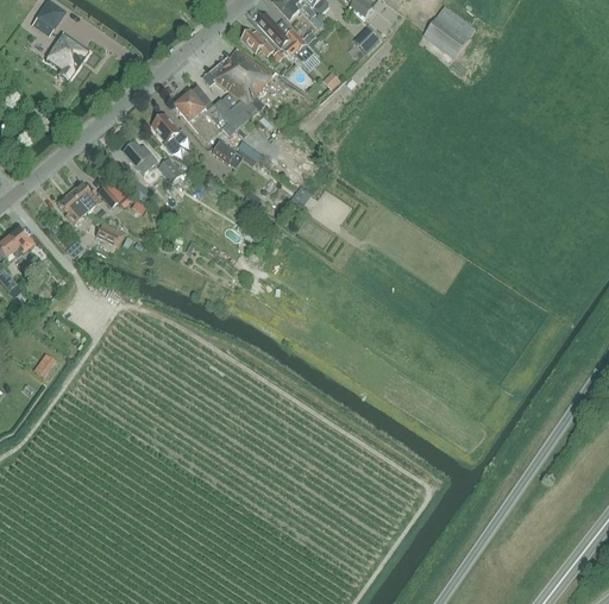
[(64,11),(49,0),(32,24),(39,29),(42,25),(51,31),(64,11)]
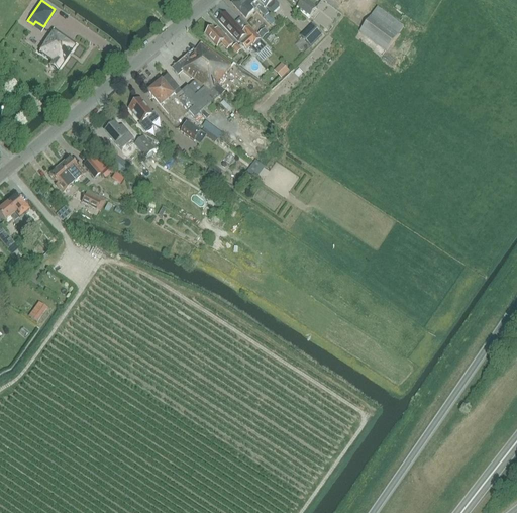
[(254,8),(251,5),(253,2),(265,14),(268,10),(257,0),(233,0),(232,1),(246,16),(254,8)]
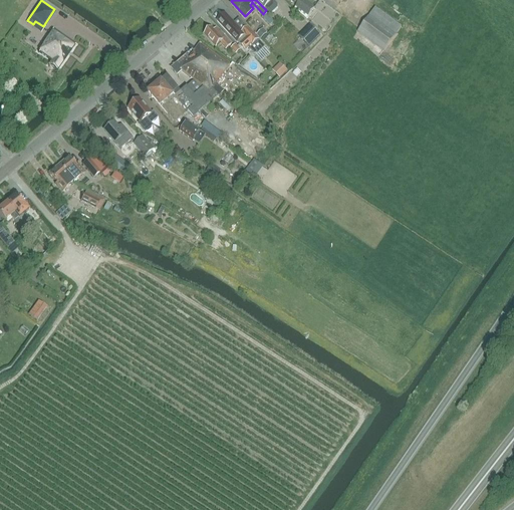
[(278,1),(277,0),(259,0),(270,11),(278,4),(278,1)]
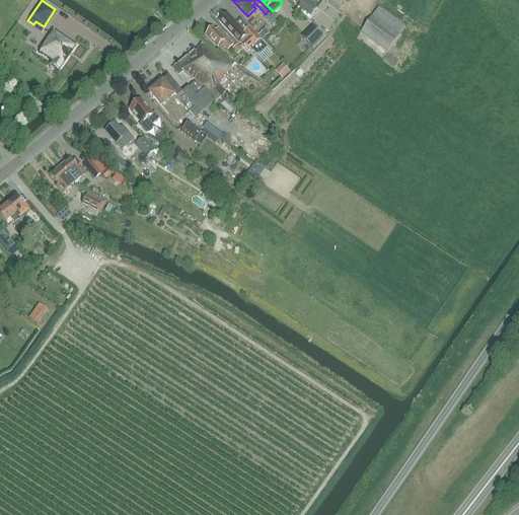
[(309,16),(312,12),(318,4),(312,0),(300,0),(299,2),(299,3),(296,6),(309,16)]
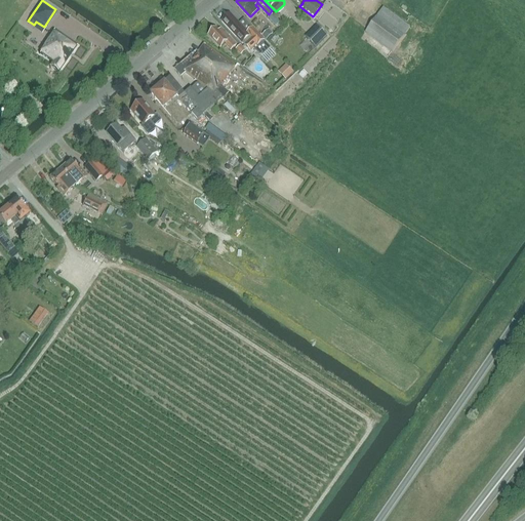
[(393,47),(404,32),(410,24),(382,4),(377,12),(366,28),(393,47)]
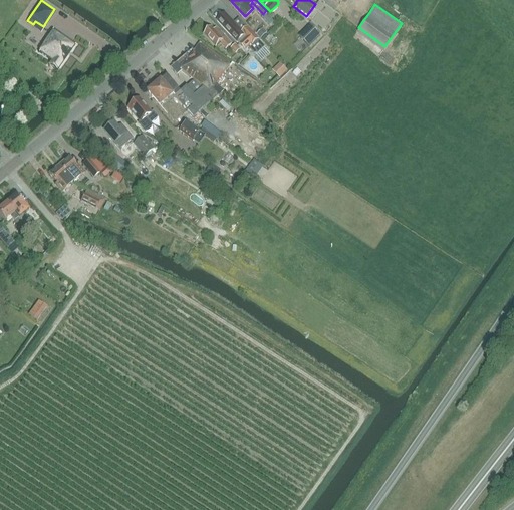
[(219,17),(218,18),(231,31),(240,40),(246,47),(248,45),(254,51),(258,51),(266,44),(258,36),(259,35),(248,24),(241,30),(237,25),(238,25),(225,11),(224,12),(222,12),(219,15),(219,17)]
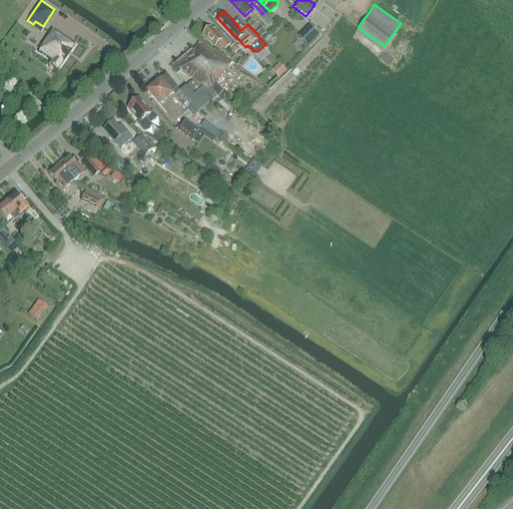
[(310,21),(298,33),(309,44),(321,32),(310,21)]
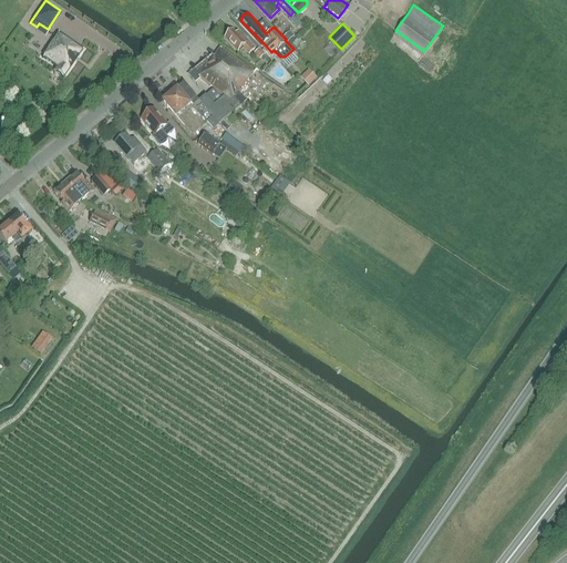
[(256,47),(253,43),(248,39),(249,39),(239,28),(236,31),(234,28),(226,34),(238,48),(244,43),(247,48),(250,51),(256,47)]
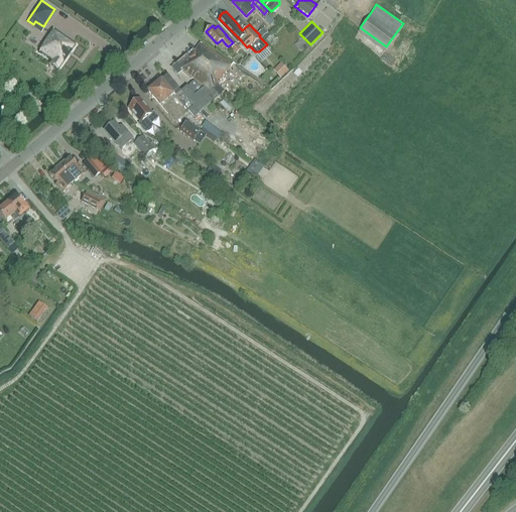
[(264,25),(258,30),(262,35),(268,30),(264,25)]
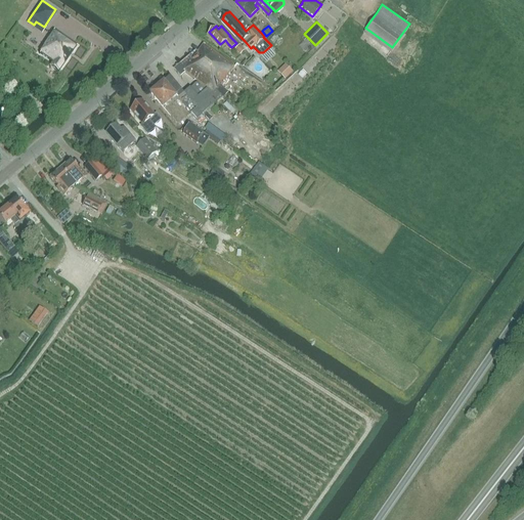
[(58,69),(77,42),(54,27),(43,42),(44,43),(40,50),(52,58),(49,62),(58,69)]
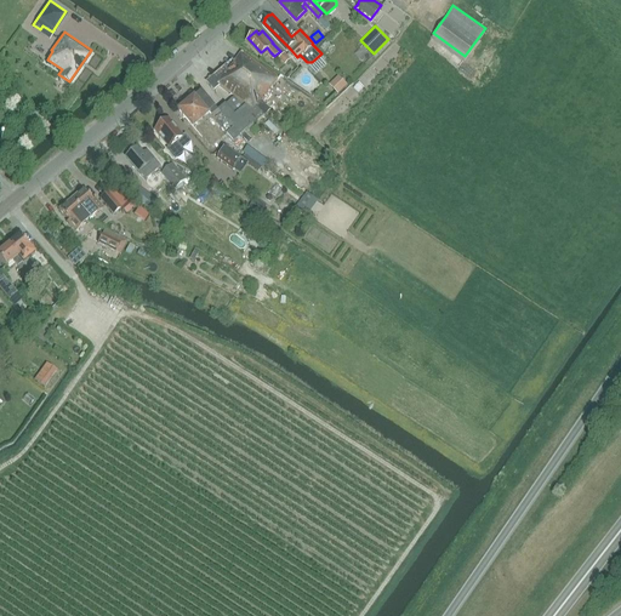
[(241,50),(218,81),(235,93),(255,107),(263,112),(269,102),(262,97),(273,81),(274,81),(278,74),(277,75),(241,50)]
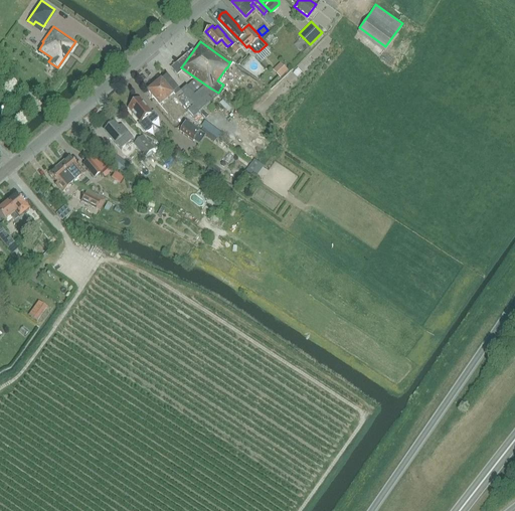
[(235,41),(231,44),(236,50),(240,46),(235,41)]
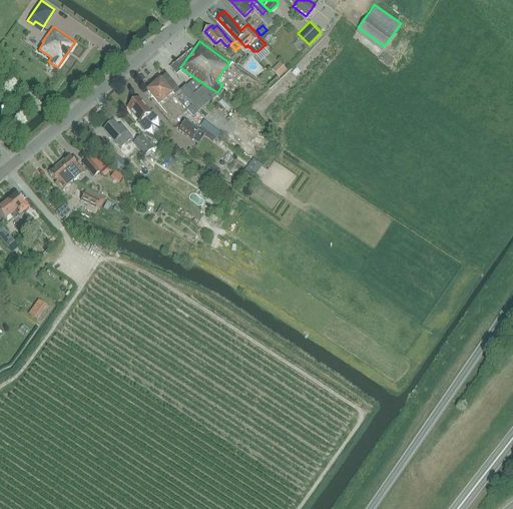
[(281,60),(273,67),(280,74),(287,67),(281,60)]
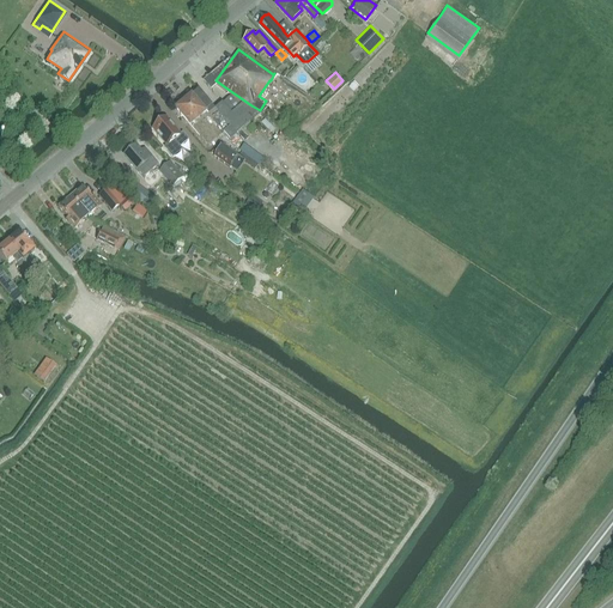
[(232,92),(216,107),(199,87),(177,107),(210,143),(224,129),(230,137),(260,110),(252,105),(232,92)]
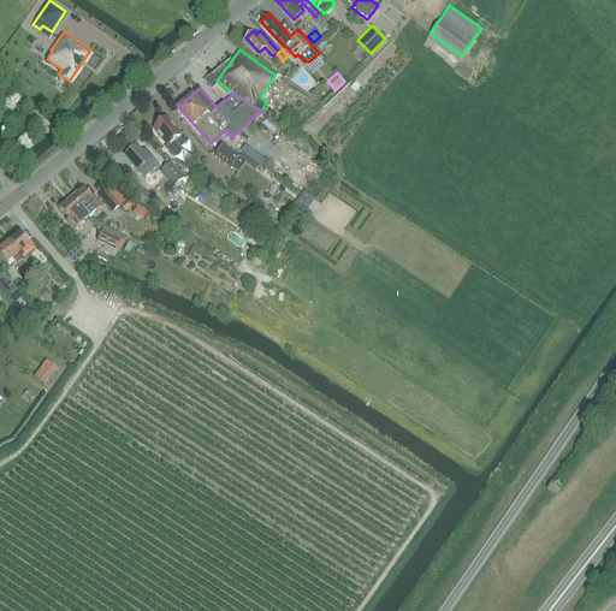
[(181,144),(190,137),(184,130),(182,132),(167,116),(155,126),(169,142),(165,144),(175,155),(183,147),(181,144)]
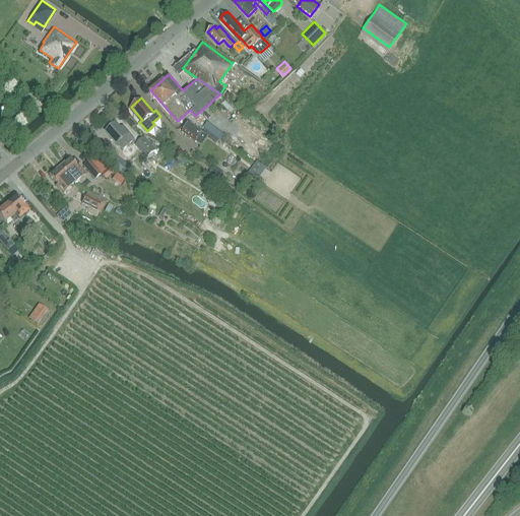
[(182,130),(196,140),(203,129),(190,119),(182,130)]
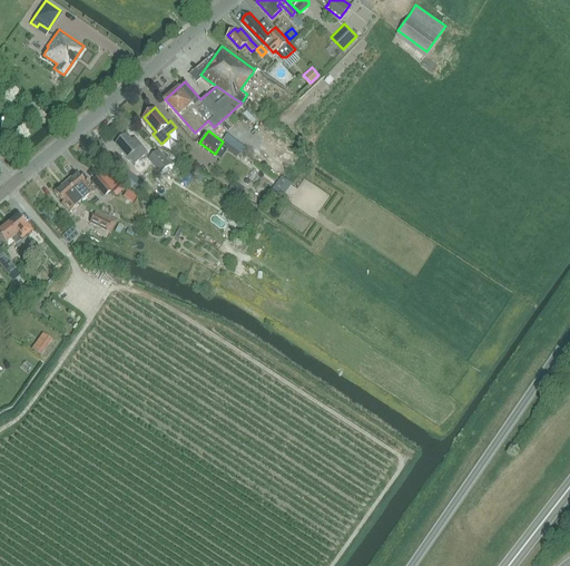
[(141,158),(148,152),(141,144),(143,144),(135,136),(133,138),(127,133),(116,142),(128,155),(134,150),(141,158)]
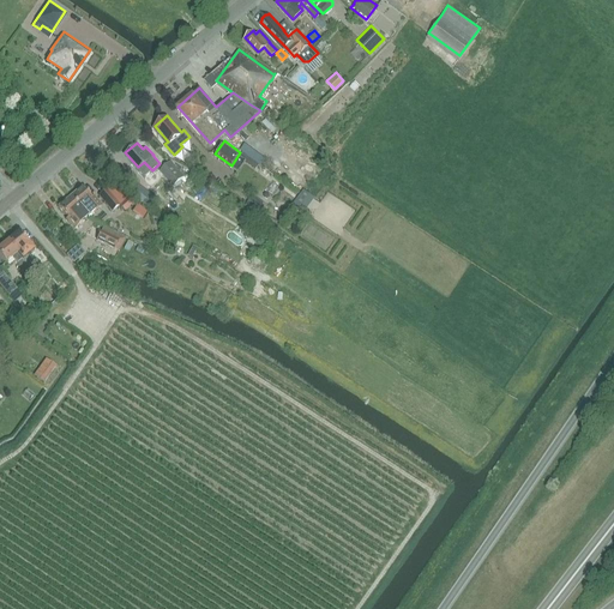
[(160,168),(173,184),(185,173),(170,158),(160,168)]
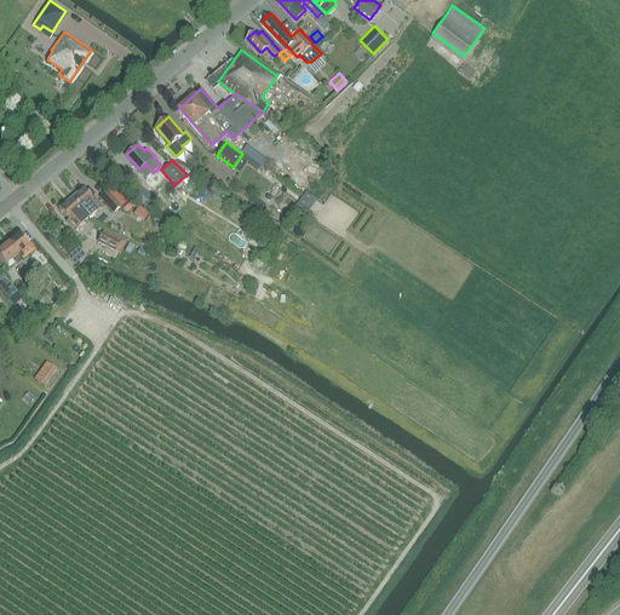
[(151,208),(159,199),(132,179),(126,189),(151,208)]
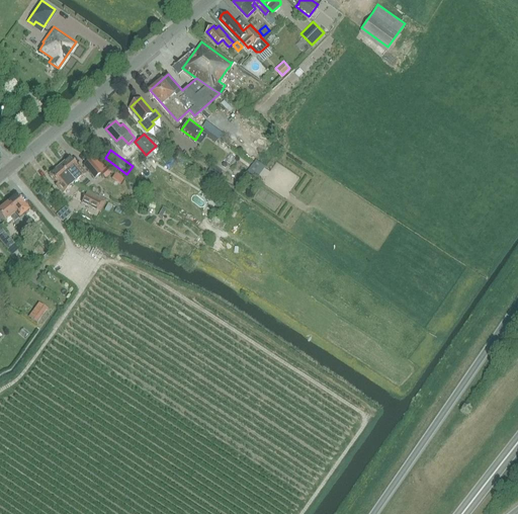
[(100,170),(101,169),(106,165),(108,163),(105,159),(101,162),(93,154),(89,157),(84,162),(95,174),(100,170)]
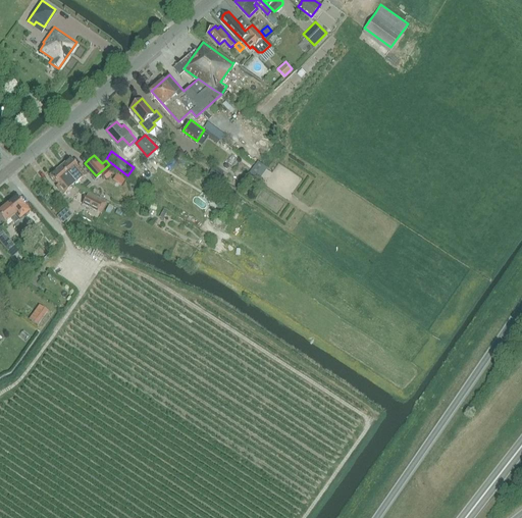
[(81,163),(77,165),(69,156),(59,164),(74,183),(79,179),(88,172),(81,163)]
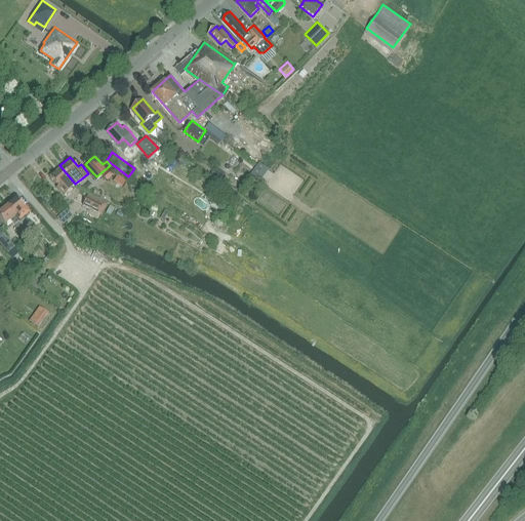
[(260,160),(251,171),(260,178),(270,166),(260,160)]
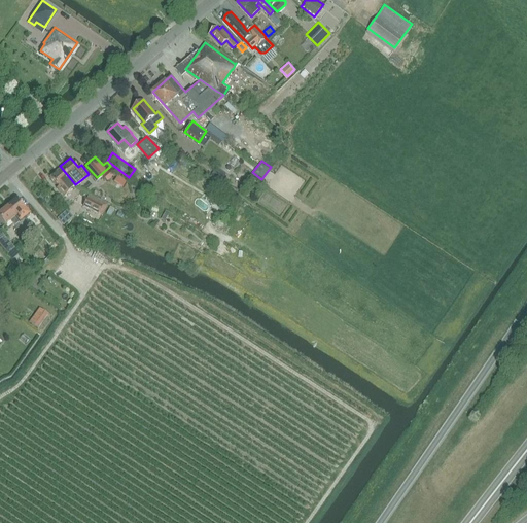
[(63,195),(75,184),(60,166),(49,175),(58,184),(56,185),(63,195)]
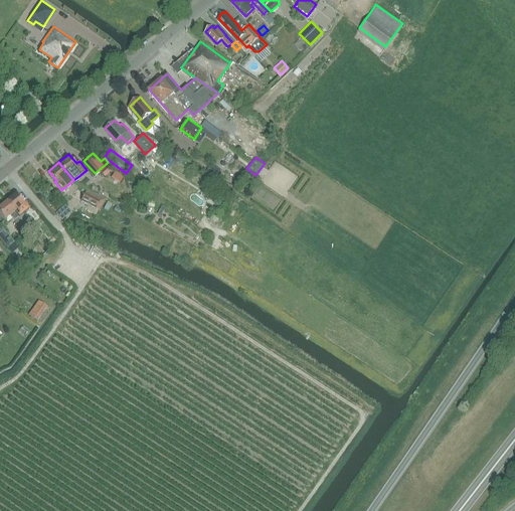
[(213,162),(207,170),(214,175),(220,167),(213,162)]
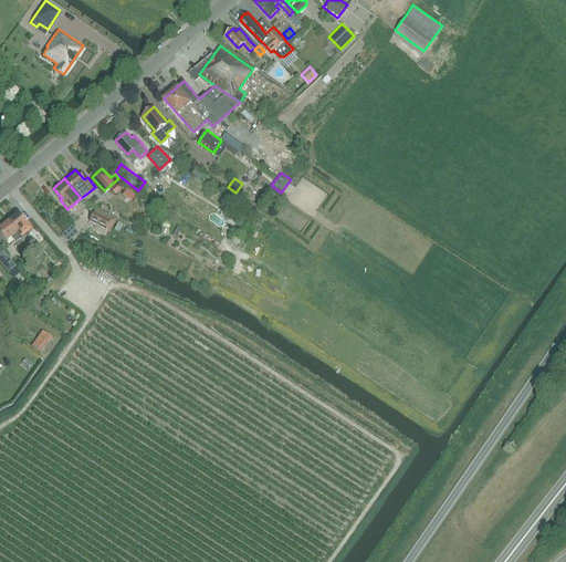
[(122,185),(116,180),(111,185),(109,186),(114,191),(122,185)]
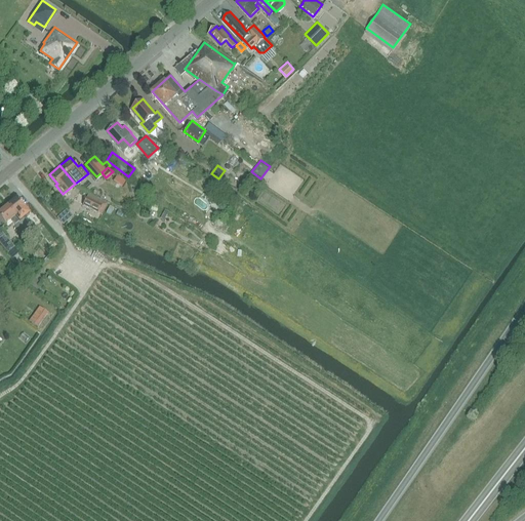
[(224,187),(216,196),(223,201),(230,192),(224,187)]
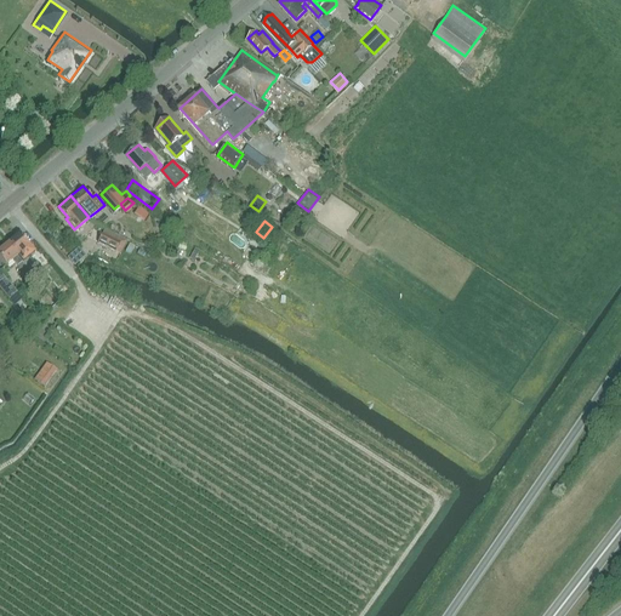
[(123,235),(106,226),(97,239),(115,250),(123,235)]
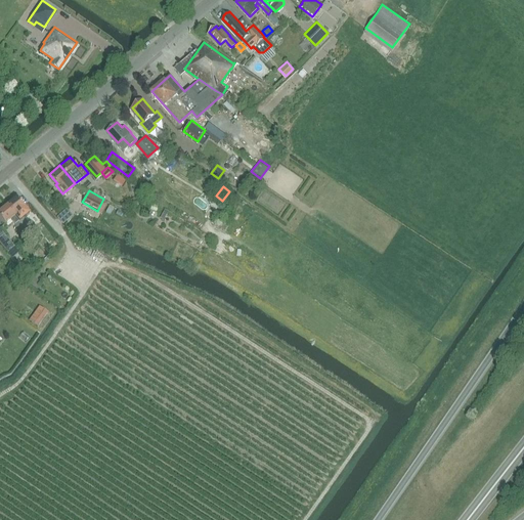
[(16,196),(7,204),(15,214),(23,222),(26,227),(31,223),(23,214),(29,210),(16,196)]
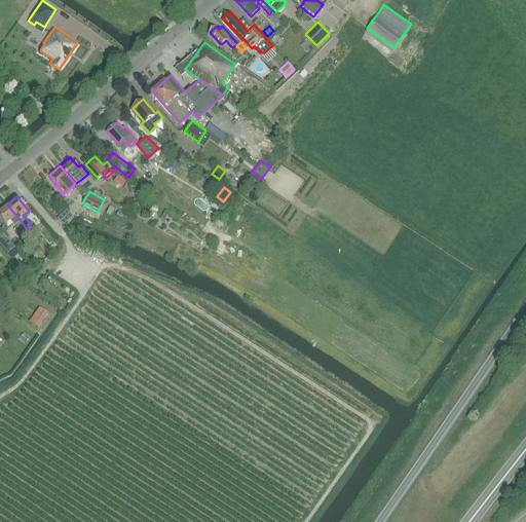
[(23,223),(15,215),(7,204),(0,210),(0,216),(5,223),(11,217),(19,227),(17,228),(21,232),(26,228),(23,223)]
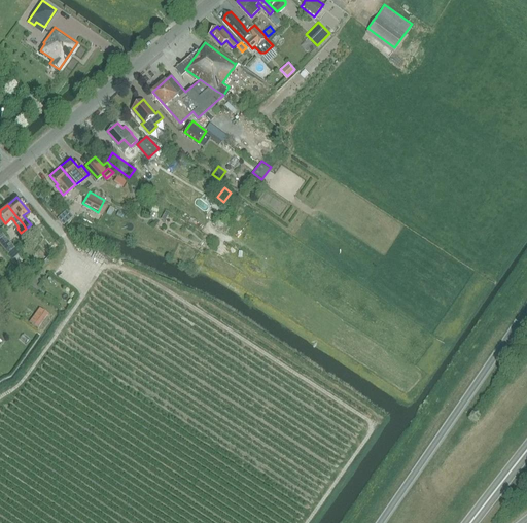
[(0,243),(7,252),(15,246),(3,232),(0,228),(0,243)]
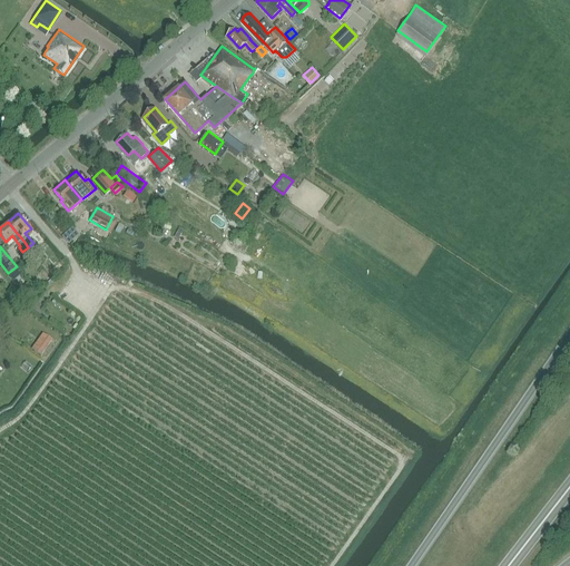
[(10,284),(6,289),(19,298),(21,293),(20,292),(20,291),(10,284)]
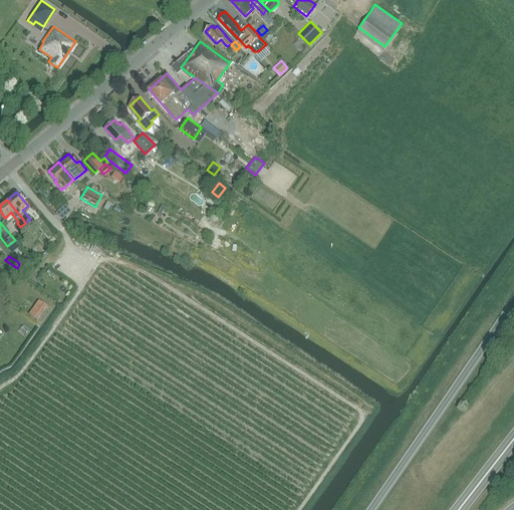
[(40,299),(30,313),(36,317),(46,303),(40,299)]
